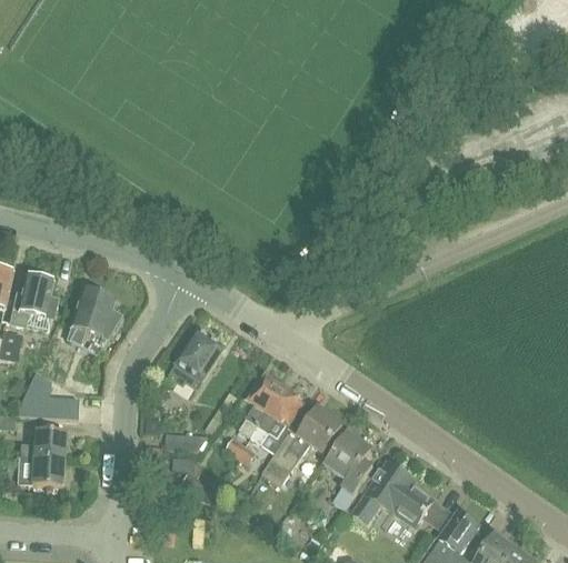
[(0,325),(1,325),(8,293),(12,272),(0,269),(0,325)]
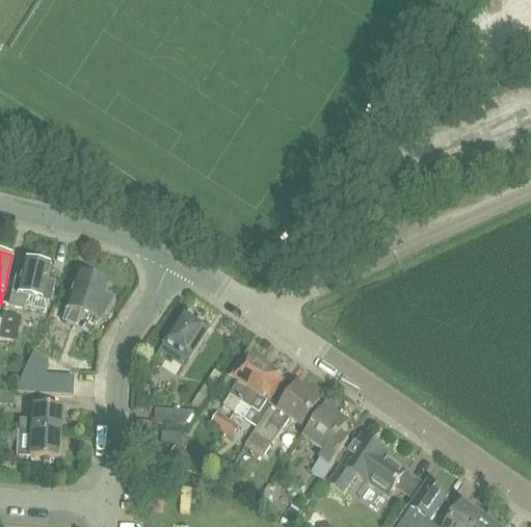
[(50,263),(46,262),(47,261),(45,258),(37,256),(34,258),(34,259),(25,257),(21,274),(17,273),(10,301),(24,305),(27,292),(50,296),(54,280),(47,278),(50,263)]
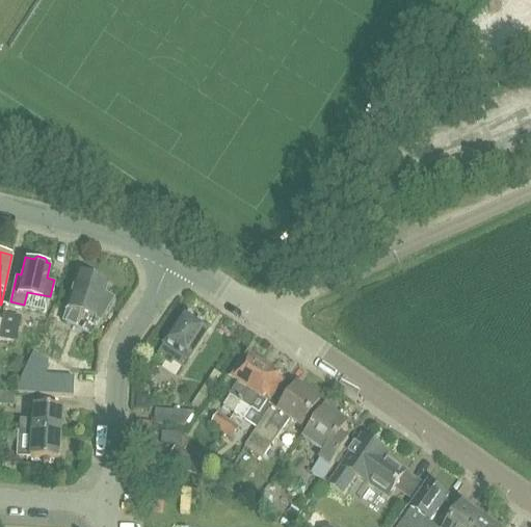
[(71,290),(62,317),(77,321),(80,309),(102,316),(114,294),(105,289),(108,280),(78,270),(71,290)]
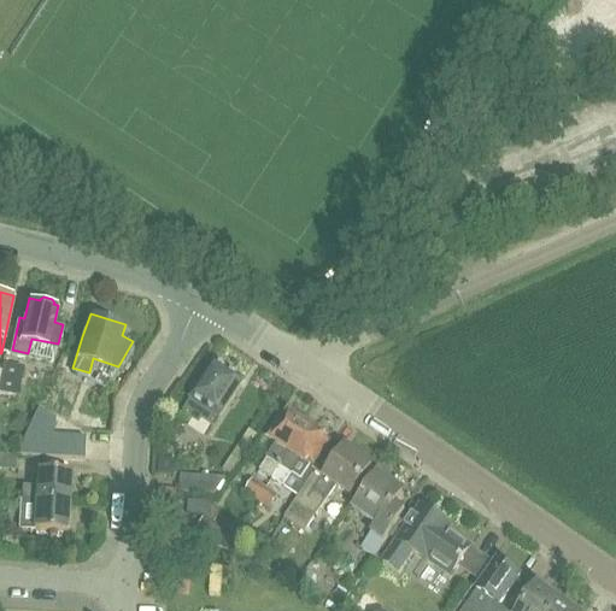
[(213,421),(230,395),(244,375),(216,357),(193,392),(193,393),(183,407),(193,413),(197,409),(213,421)]
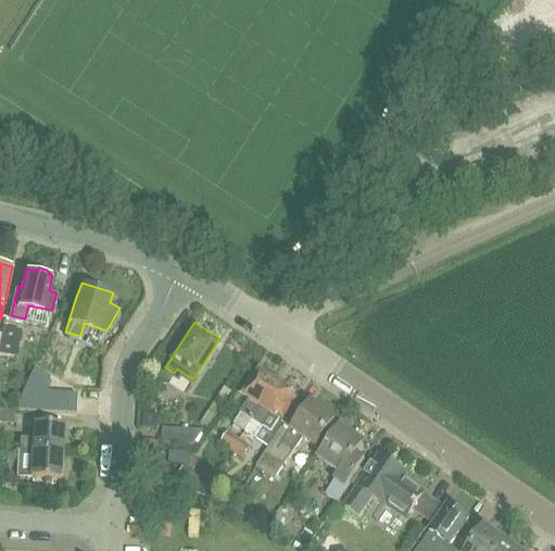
[(4,324),(0,346),(0,351),(17,355),(23,328),(4,324)]
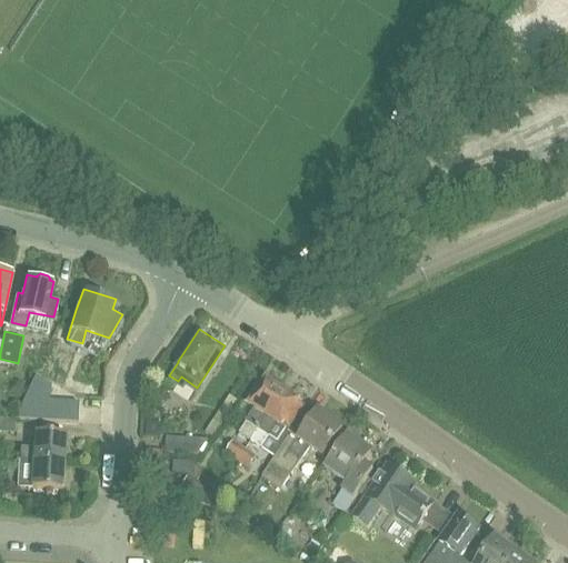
[(36,373),(16,414),(41,416),(78,419),(79,399),(50,396),(51,382),(36,373)]
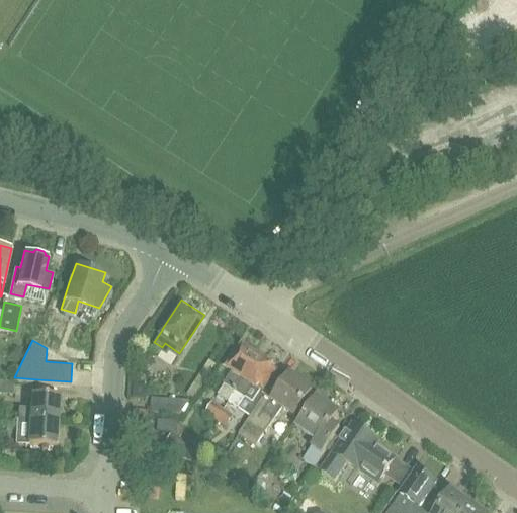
[(258,353),(252,350),(253,347),(243,341),(242,343),(240,342),(227,363),(234,368),(218,391),(228,398),(258,353)]
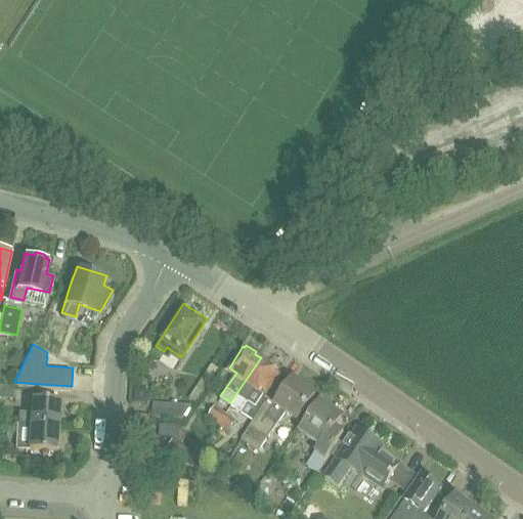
[(269,359),(267,362),(261,357),(230,402),(241,408),(248,398),(257,404),(279,370),(277,369),(279,366),(269,359)]
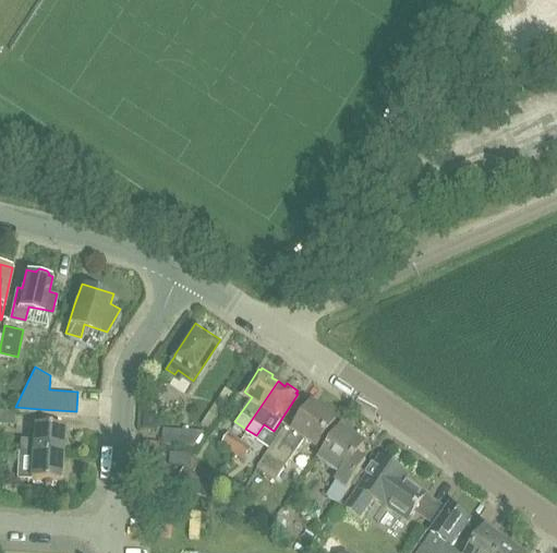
[(233,386),(226,382),(202,417),(209,421),(233,386)]
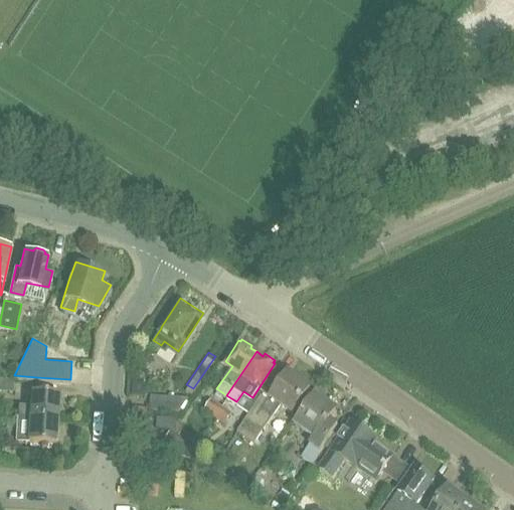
[(295,410),(301,401),(312,385),(289,369),(272,393),(265,388),(238,428),(254,439),(282,400),(295,410)]
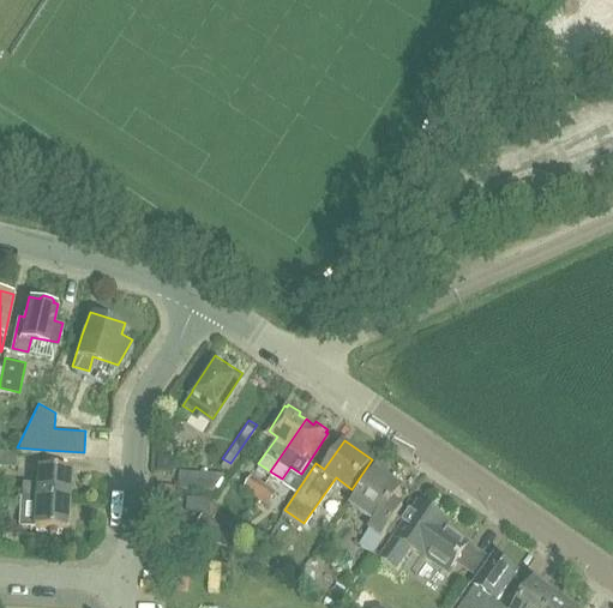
[(0,446),(0,462),(17,463),(17,447),(0,446)]
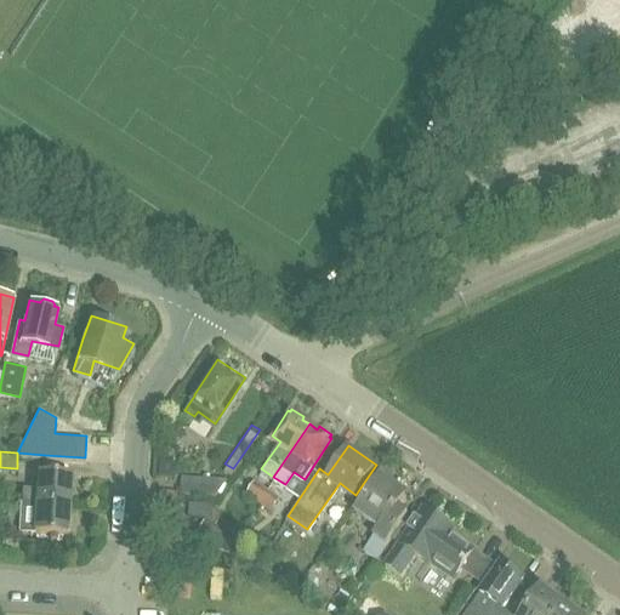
[(160,472),(177,473),(178,457),(161,456),(160,472)]
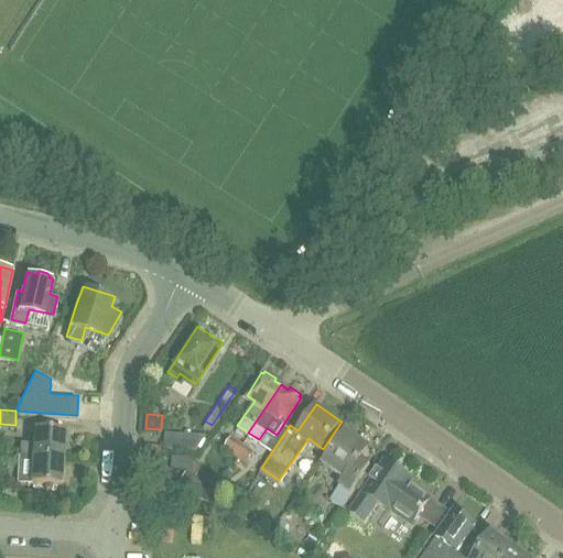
[(33,453),(63,455),(65,427),(34,425),(33,441),(22,440),(21,452),(33,453)]
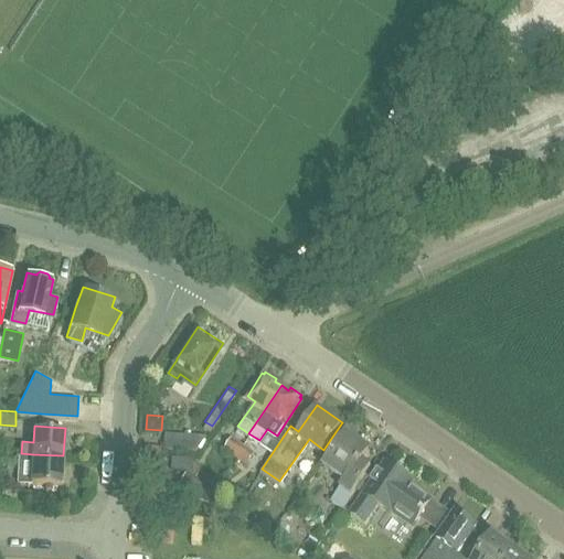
[(166,431),(165,447),(195,448),(206,433),(166,431)]
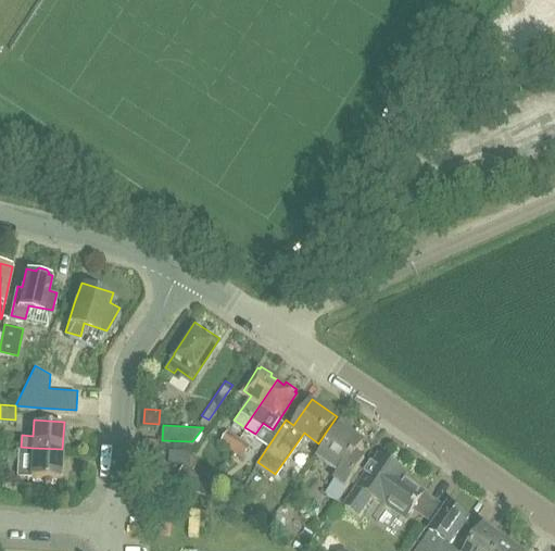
[(338,498),(354,474),(366,456),(357,450),(364,441),(341,425),(319,456),(340,471),(327,490),(338,498)]
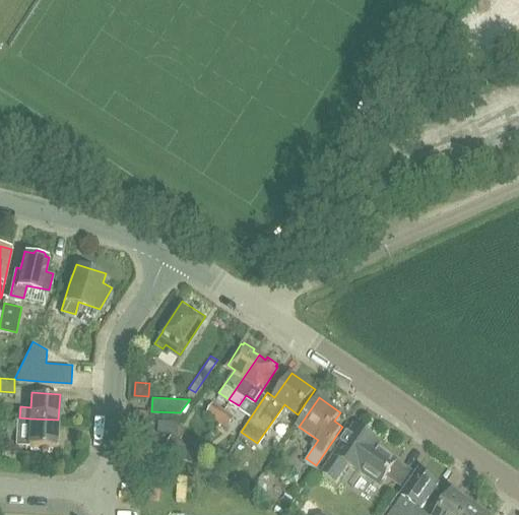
[(217,416),(223,407),(213,400),(206,409),(217,416)]
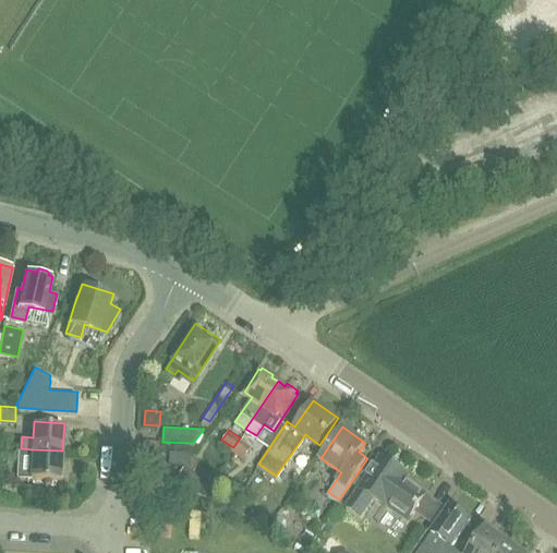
[(240,437),(233,447),(243,455),(251,444),(240,437)]
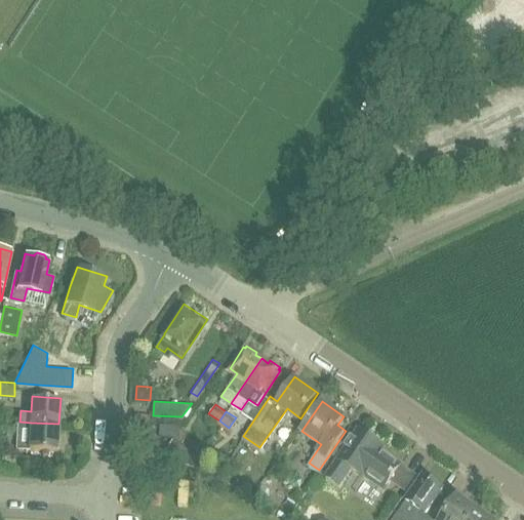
[(19,422),(18,446),(57,449),(58,424),(31,423),(19,422)]
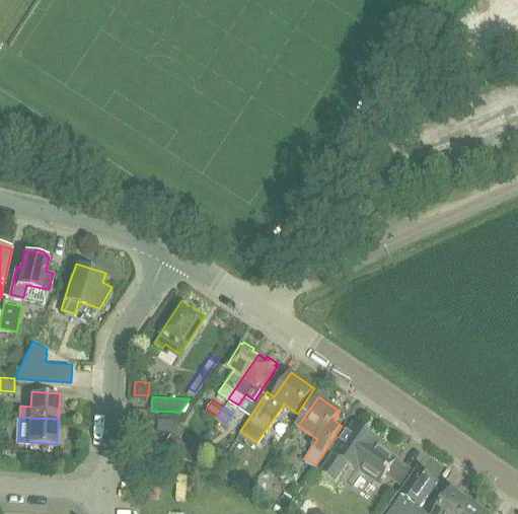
[(171,431),(195,447),(202,438),(178,422),(171,431)]
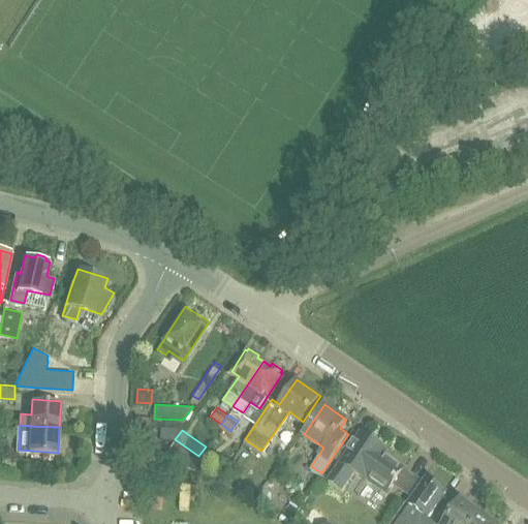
[(386,491),(405,464),(386,451),(389,449),(362,430),(329,476),(342,486),(354,468),(386,491)]
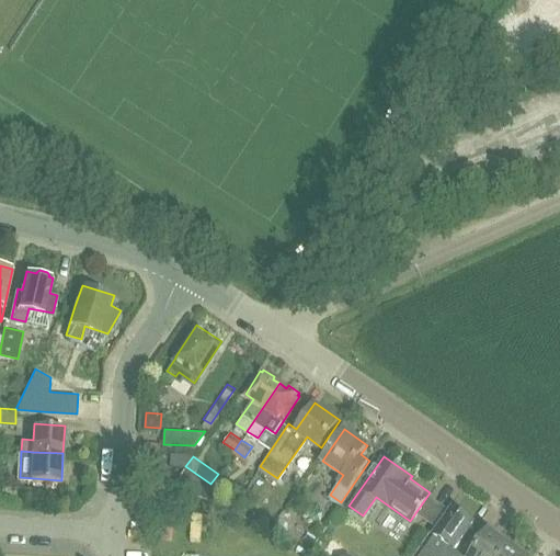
[(221,491),(210,484),(185,466),(173,485),(216,498),(221,491)]
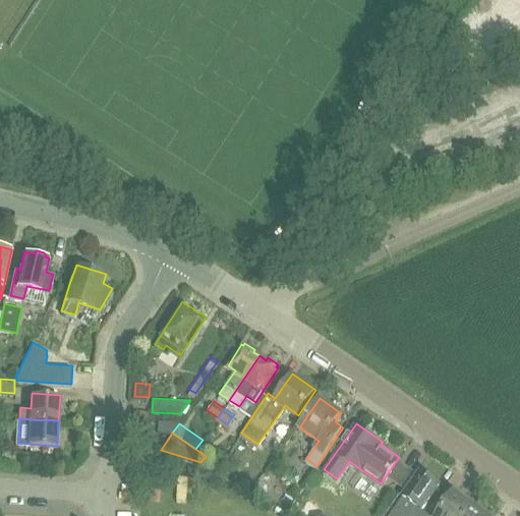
[(422,508),(428,499),(440,482),(420,469),(388,515),(425,515),(428,512),(422,508)]
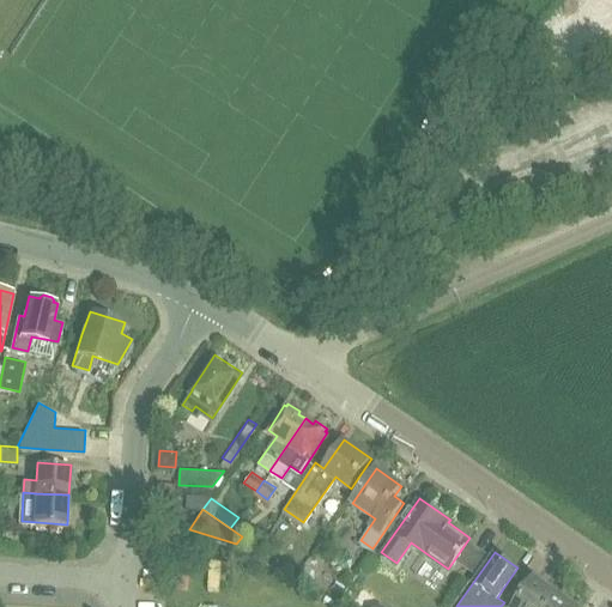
[(547,606),(558,593),(534,576),(513,606),(511,606),(504,602),(501,606),(547,606)]
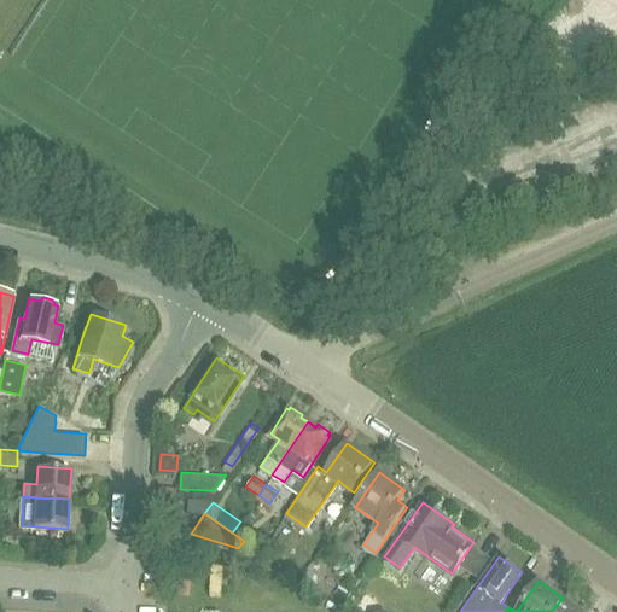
[(583,611),(563,598),(552,611),(583,611)]
